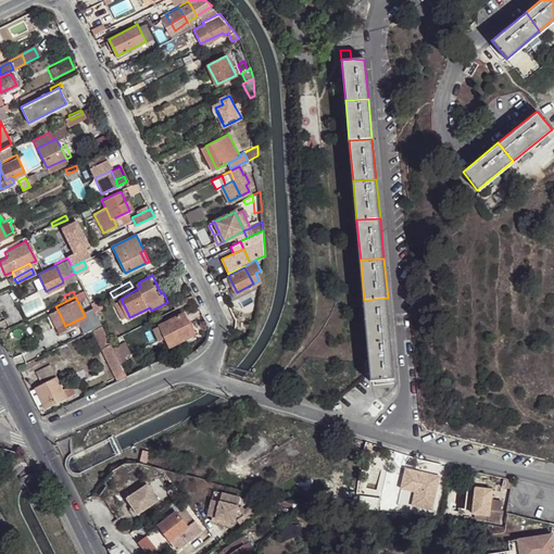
[(368,340),(391,338),(388,298),(364,300),(368,340)]
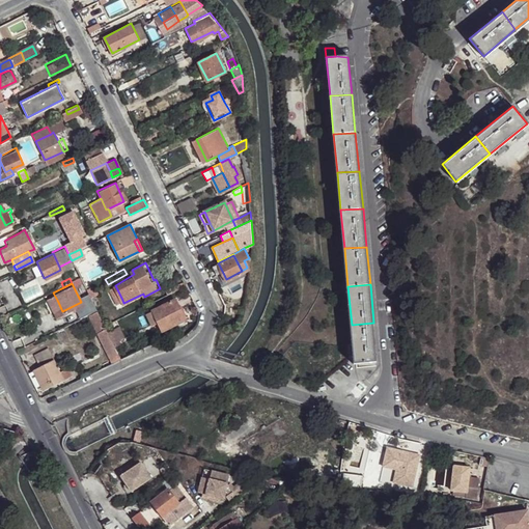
[(122,300),(115,285),(110,288),(117,303),(122,300)]
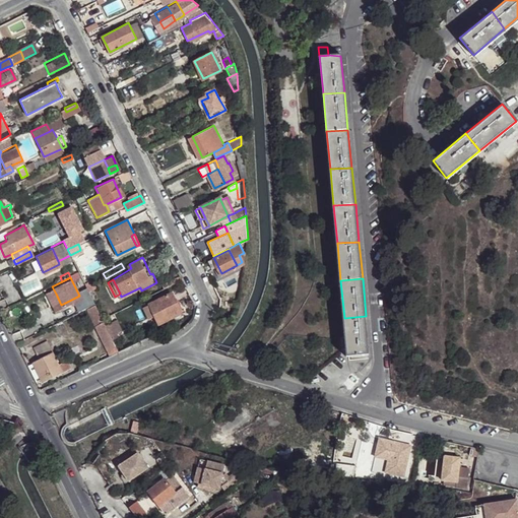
[(46,298),(56,294),(52,286),(43,292),(46,298)]
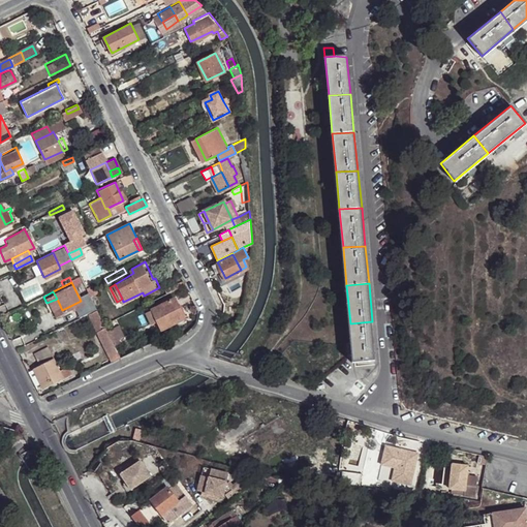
[(79,302),(85,314),(87,313),(96,309),(90,296),(81,301),(79,302)]
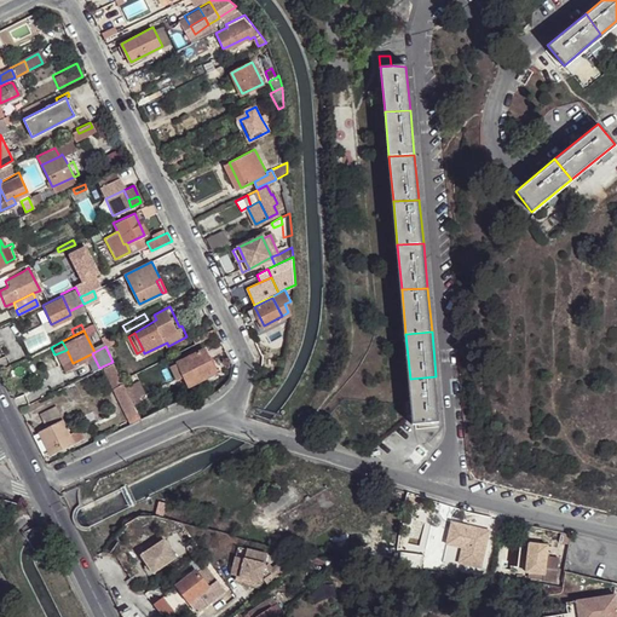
[(177,362),(184,376),(188,385),(215,372),(203,349),(177,362)]
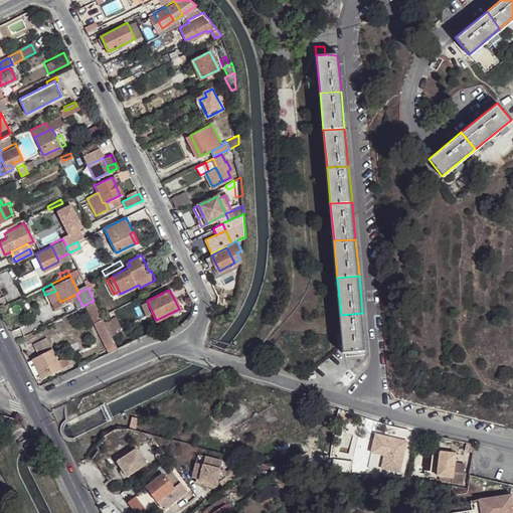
[(84,305),(94,324),(103,319),(101,315),(94,301),(84,305)]
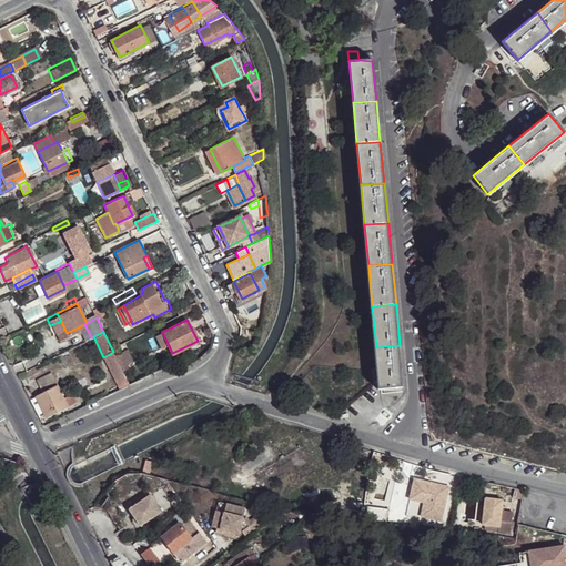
[(161,350),(169,345),(162,332),(154,336),(161,350)]
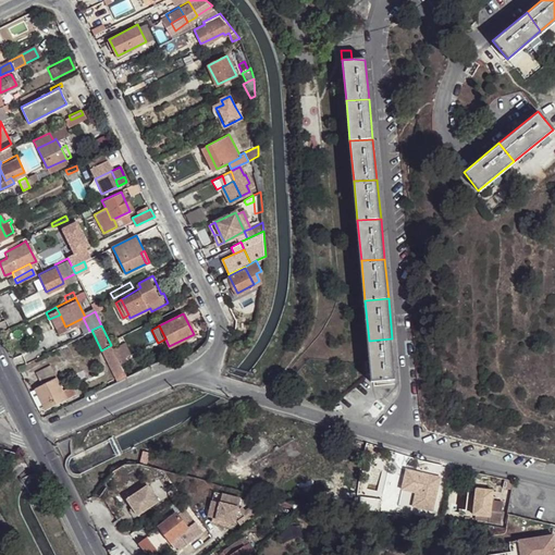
[(392,338),(369,341),(372,381),(396,379),(392,338)]
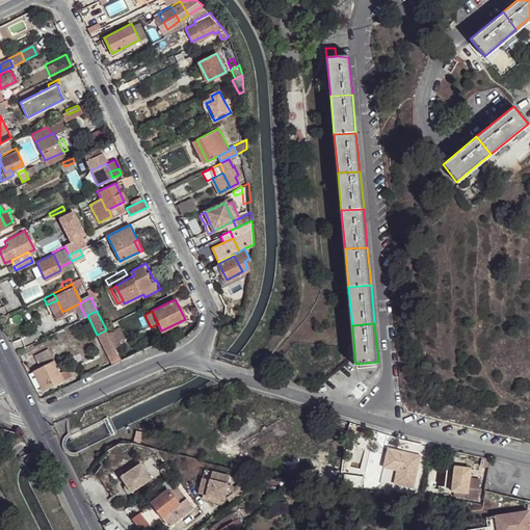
[(106,329),(114,346),(116,345),(114,341),(123,337),(117,324),(106,329)]
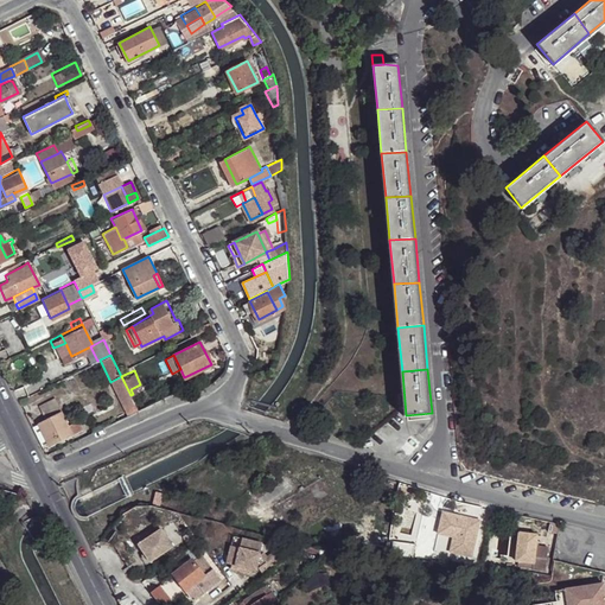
[(127,415),(139,409),(131,395),(121,376),(110,382),(127,415)]
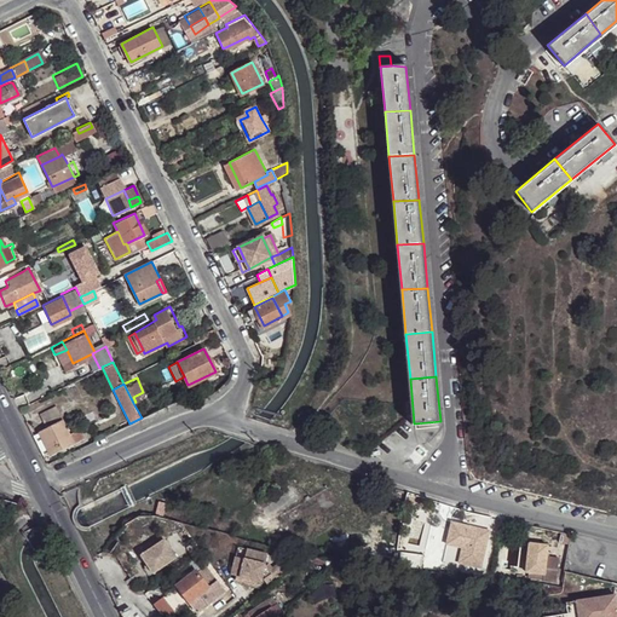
[(36,414),(45,428),(62,421),(53,405),(36,414)]
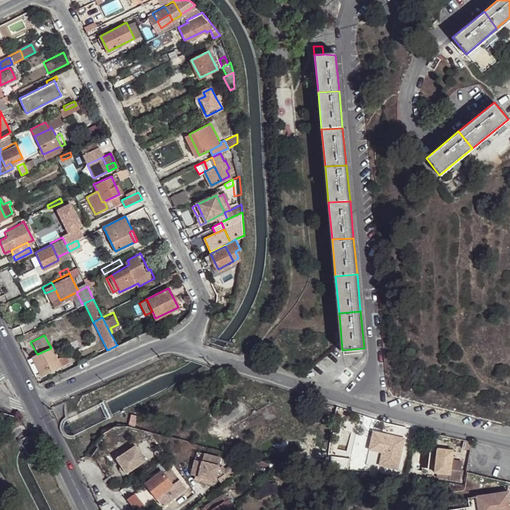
[(37,354),(27,360),(34,375),(39,373),(40,376),(68,362),(64,354),(56,358),(51,348),(37,354)]
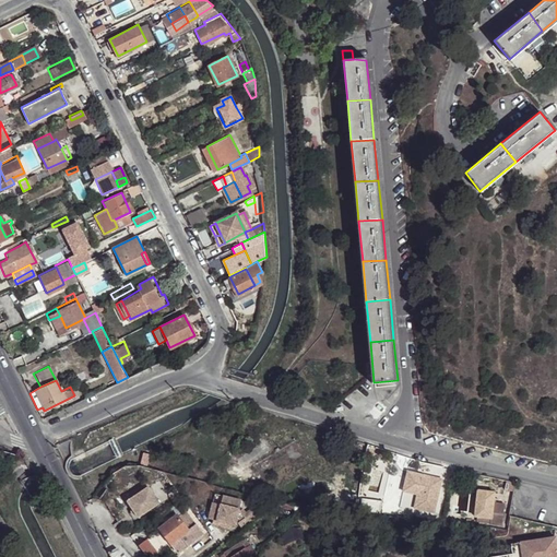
[(387,461),(374,459),(371,466),(386,469),(387,461)]
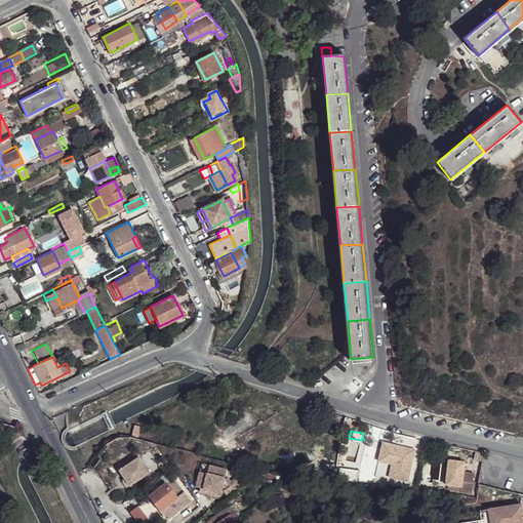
[(383,440),(380,452),(394,455),(393,460),(391,474),(409,477),(415,446),(383,440)]
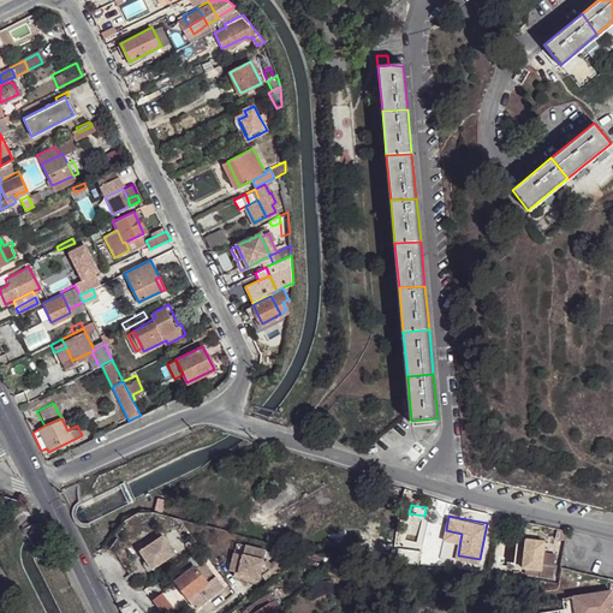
[(156,534),(134,551),(147,569),(170,552),(156,534)]
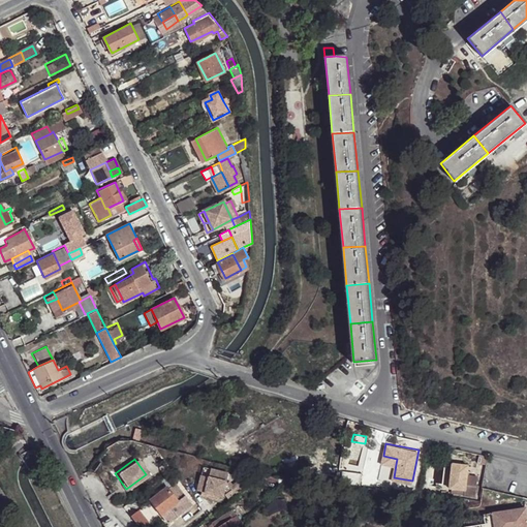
[(468,461),(453,460),(450,485),(465,486),(468,461)]
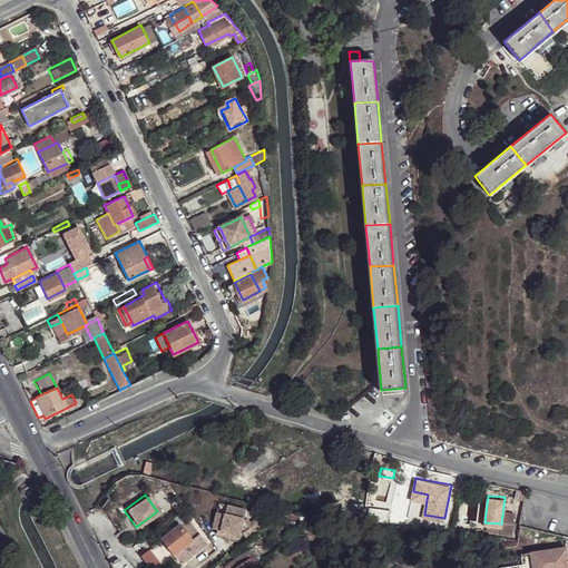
[(227,503),(219,501),(217,510),(225,512),(227,503)]
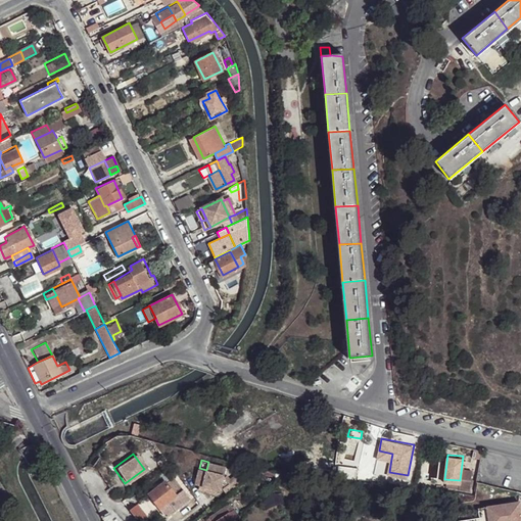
[(226,467),(208,462),(206,470),(199,468),(195,483),(199,484),(198,487),(208,490),(209,487),(217,489),(219,490),(220,487),(222,488),(226,494),(245,480),(240,475),(229,483),(227,480),(224,476),(226,467)]
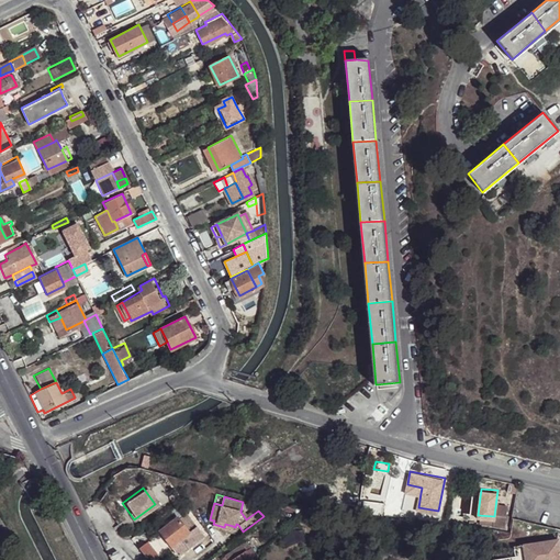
[(258,511),(257,507),(244,516),(246,519),(258,511)]
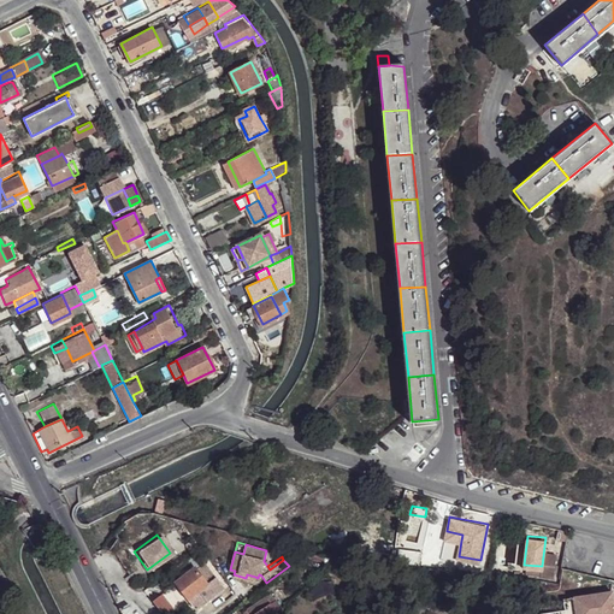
[(222,585),(202,561),(152,601),(161,613),(167,613),(188,598),(194,607),(222,585)]
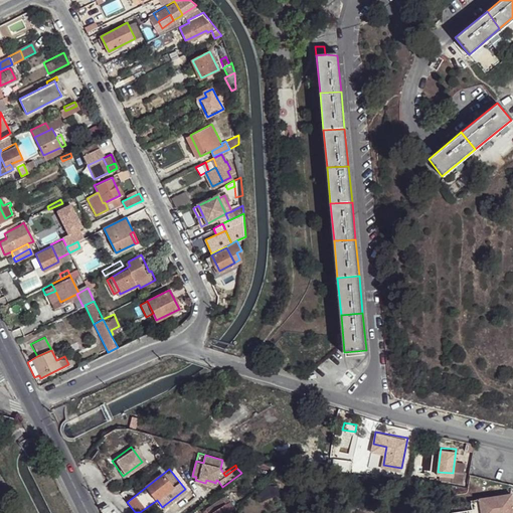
[(511,492),(479,496),(480,512),(502,512),(503,512),(512,510),(512,500),(511,492)]
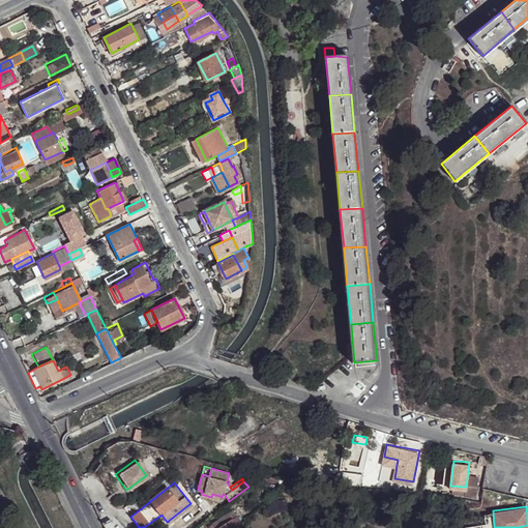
[(494,527),(493,510),(484,511),(485,527),(494,527)]
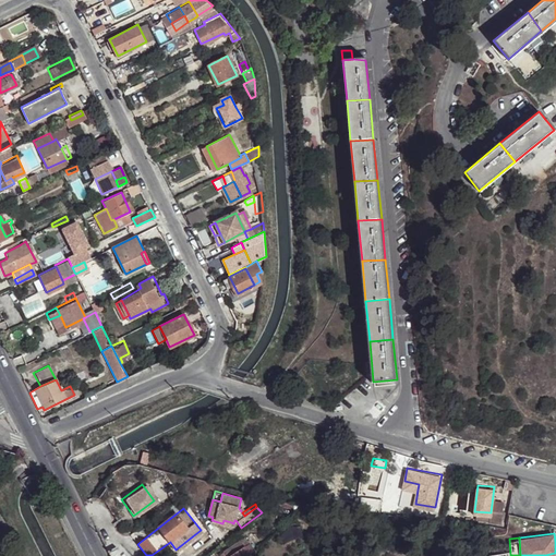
[(243,545),(243,544),(240,539),(222,550),(226,555),(243,545)]
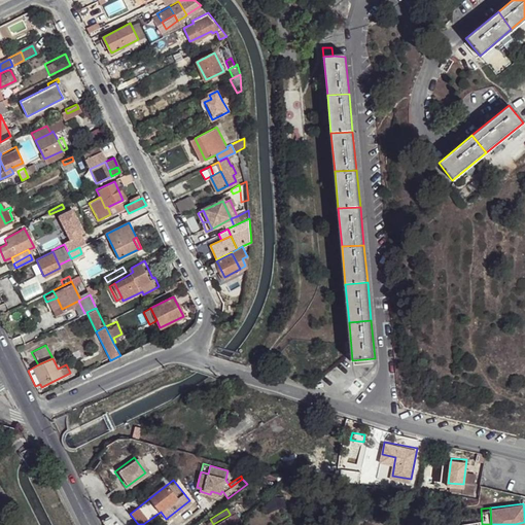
[(235,523),(240,519),(236,511),(230,514),(230,515),(235,523)]
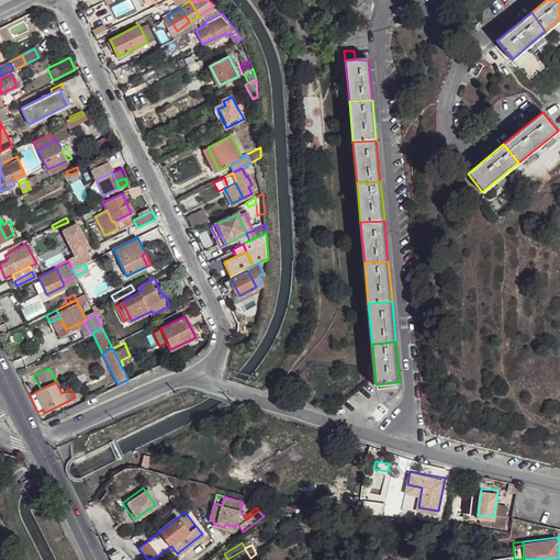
[(246,559),(250,558),(245,549),(227,559),(246,559)]
